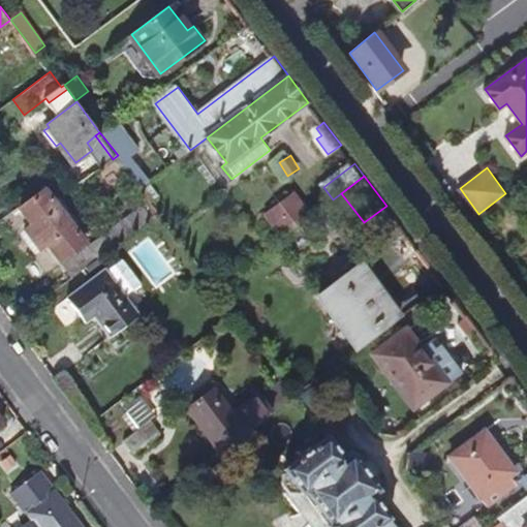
[(149,181),(142,187),(150,199),(152,202),(160,194),(149,181)]
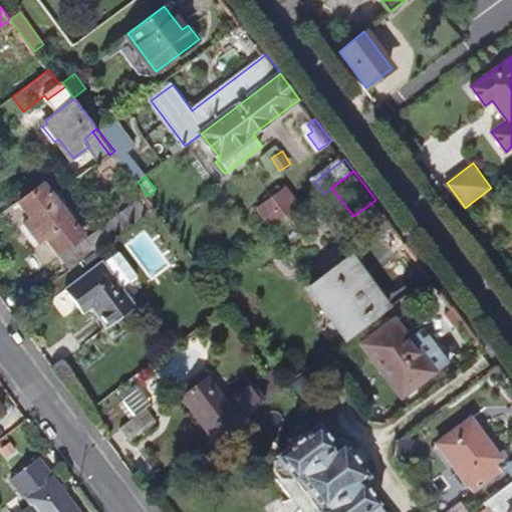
[(48,238),(72,269),(156,206),(148,196),(146,194),(86,239),(53,196),(57,193),(48,181),(20,202),(32,218),(25,222),(41,243),(48,238)]
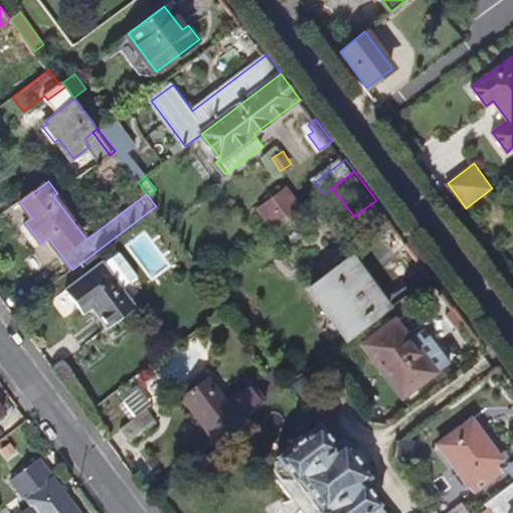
[(261,207),(278,229),(304,209),(287,186),(261,207)]
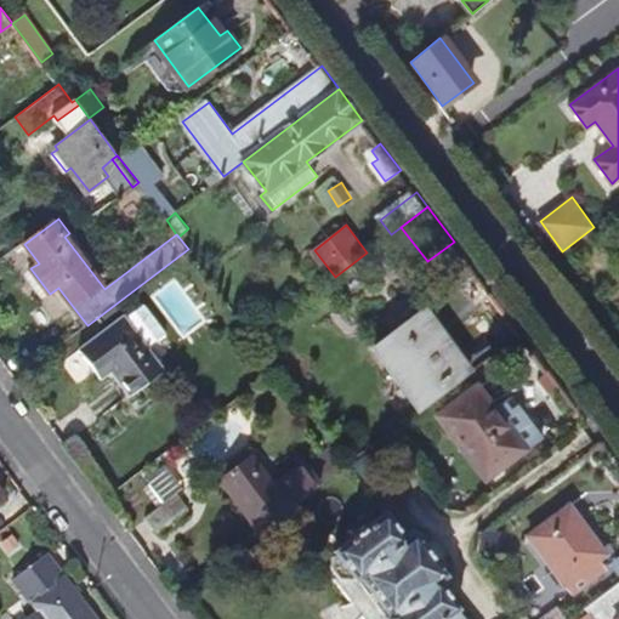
[(143,301),(80,348),(96,370),(106,363),(112,370),(130,395),(165,369),(149,348),(169,334),(143,301)]
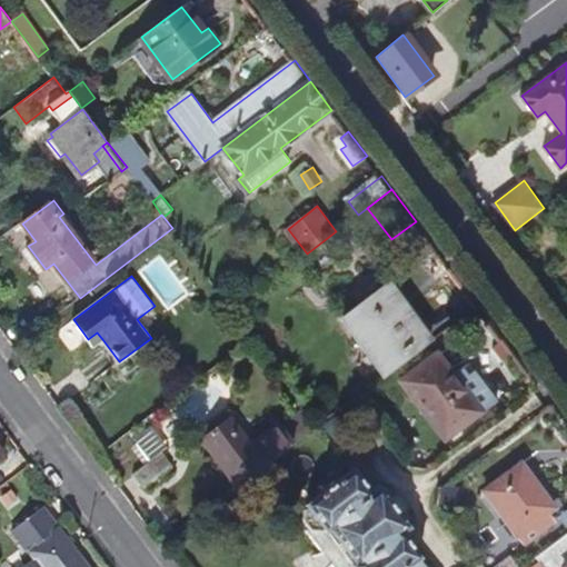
[(389,372),(431,340),(399,297),(394,300),(381,285),(344,312),(389,372)]
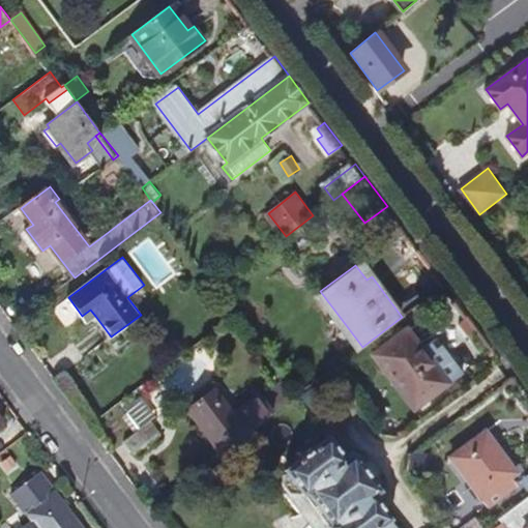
[(90,310),(82,316),(86,322),(95,316),(90,310)]
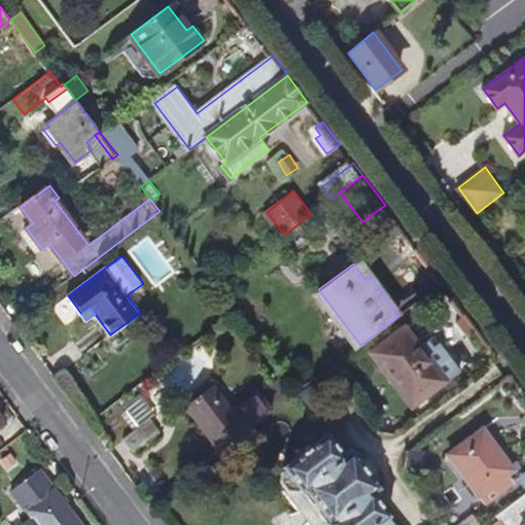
[(406,326),(372,352),(413,407),(448,381),(461,371),(440,343),(430,350),(426,346),(422,349),(406,326)]
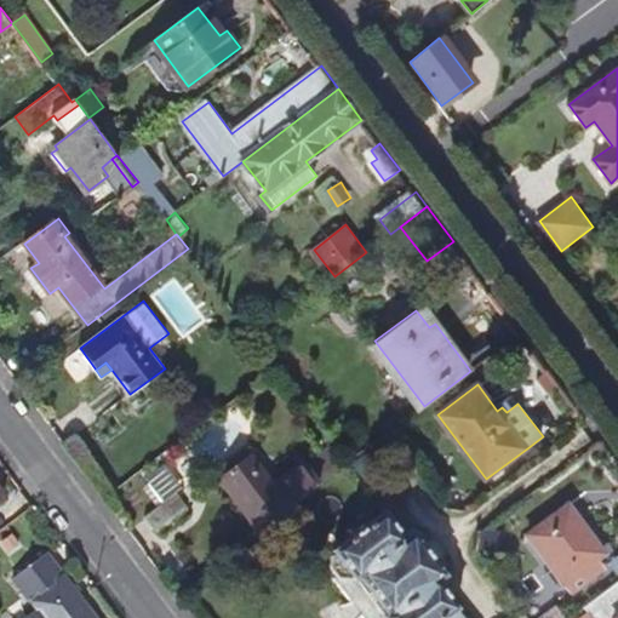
[(308,463),(322,482),(349,462),(335,442),(308,463)]
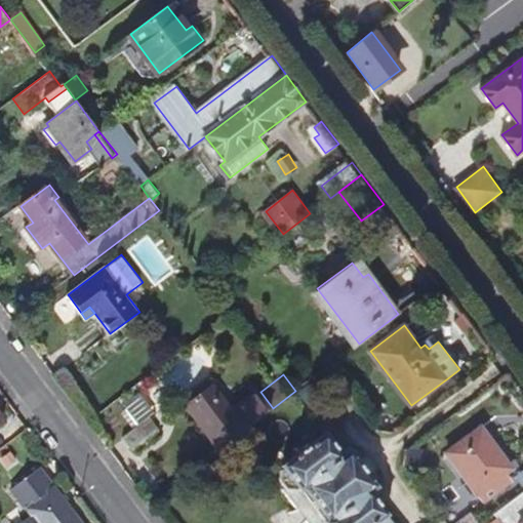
[(193,393),(197,397),(213,385),(215,384),(211,378),(193,393)]
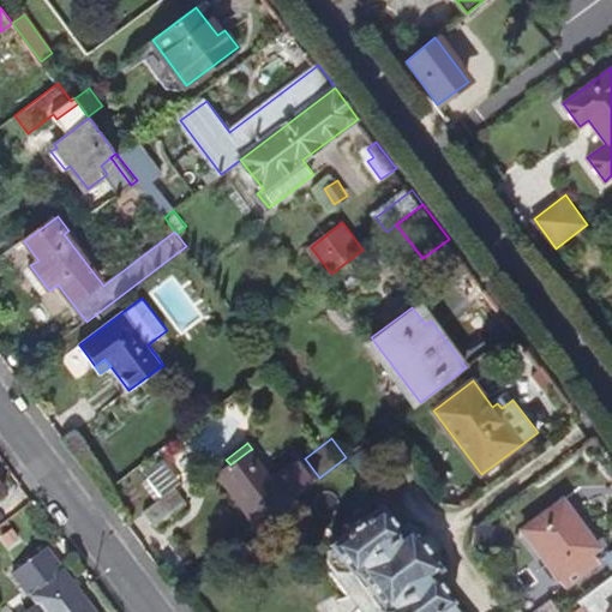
[(220,473),(258,523),(319,478),(305,459),(303,456),(277,474),(281,479),(275,483),(271,479),(250,450),(231,465),(220,473)]
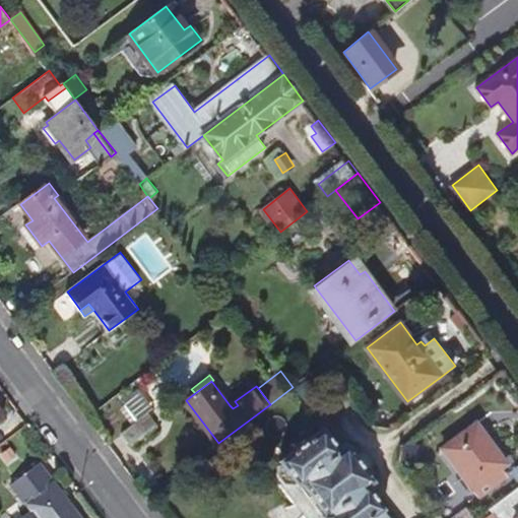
[(125,411),(134,424),(148,412),(154,407),(139,388),(124,399),(130,407),(125,411)]
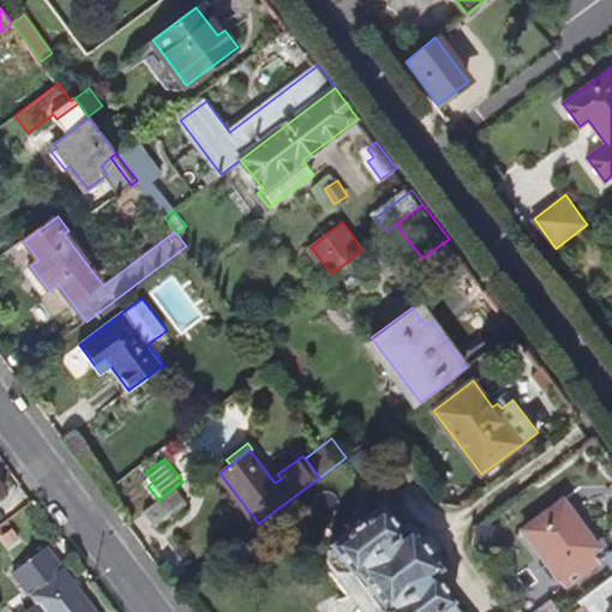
[(159,501),(145,509),(157,526),(189,503),(175,487),(159,501)]
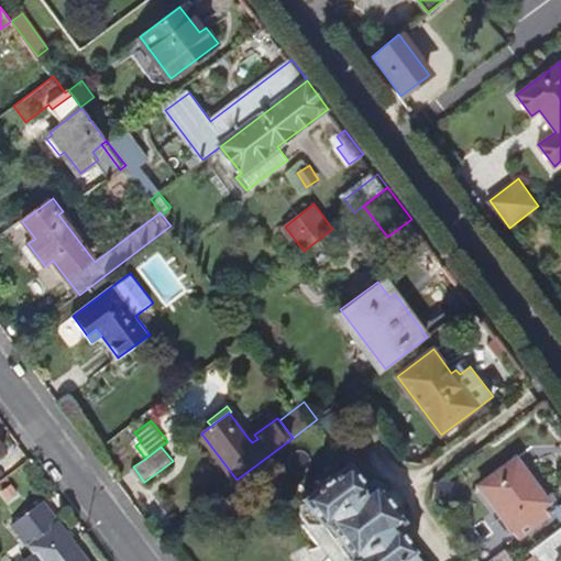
[(481,484),(520,538),(550,515),(543,506),(550,501),(517,457),(481,484)]
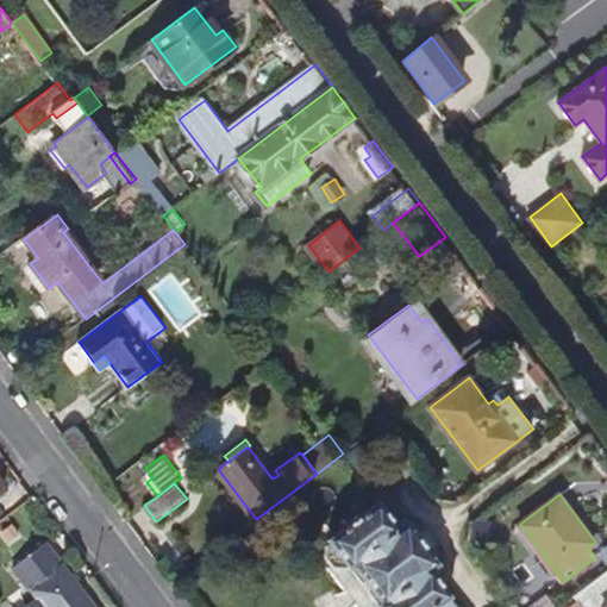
[(380,501),(329,539),(331,543),(329,545),(327,557),(332,564),(330,567),(360,606),(457,606),(431,571),(442,563),(410,520),(400,527),(380,501)]
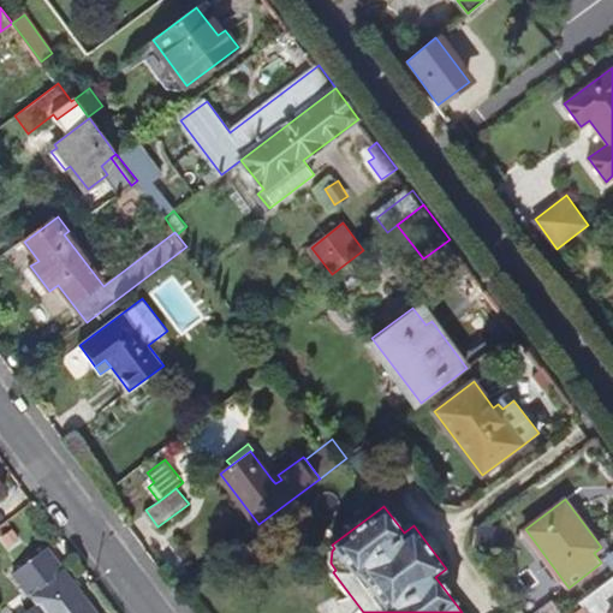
[(498,525),(483,523),(481,535),(497,537),(498,525)]
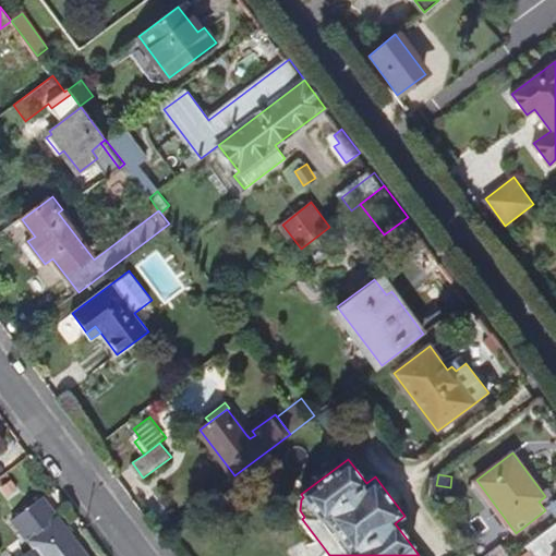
[(0,529),(0,555),(89,555),(44,496),(0,529)]
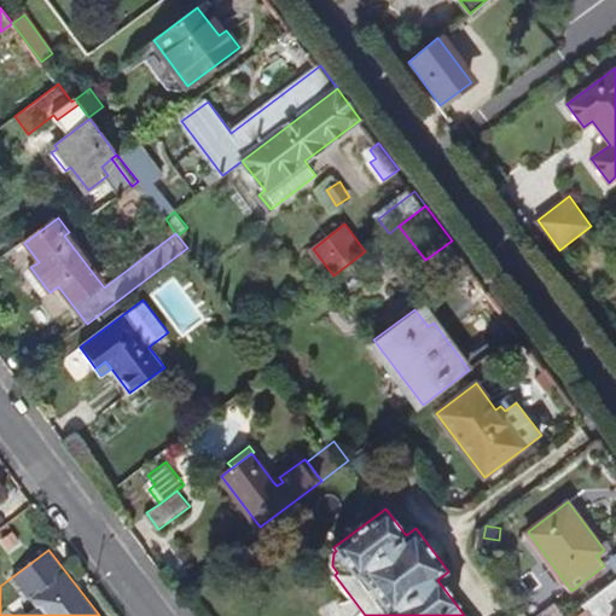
[(615,579),(583,603),(592,615),(615,615),(615,579)]
